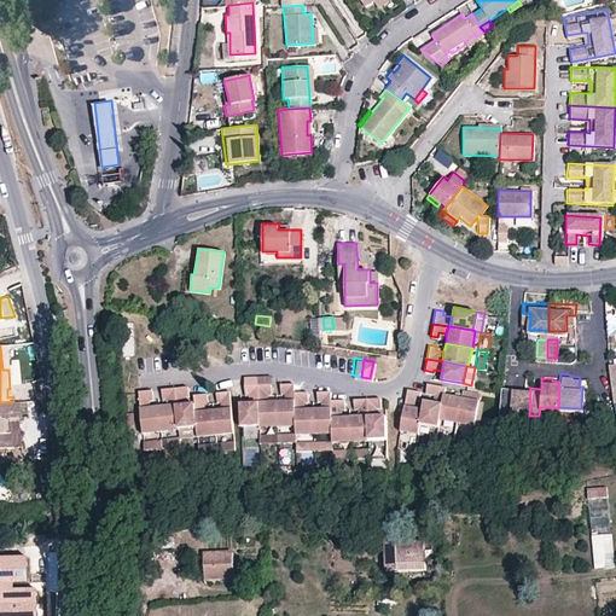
[(279,393),(280,394),(283,393),(284,399),(294,399),(294,391),(292,383),(279,384),(279,393)]
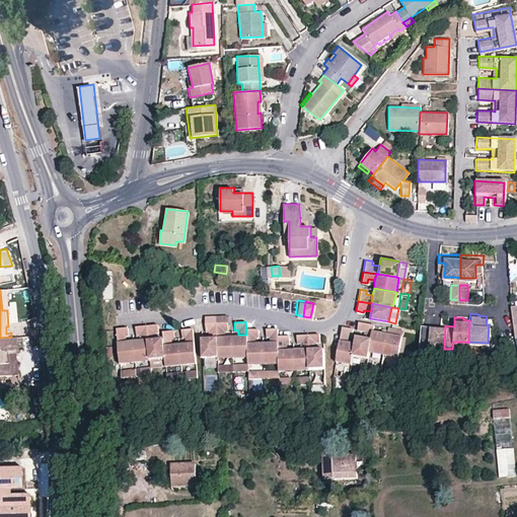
[(371,328),(372,323),(359,321),(357,329),(364,330),(363,337),(370,339),(371,330),(371,328)]
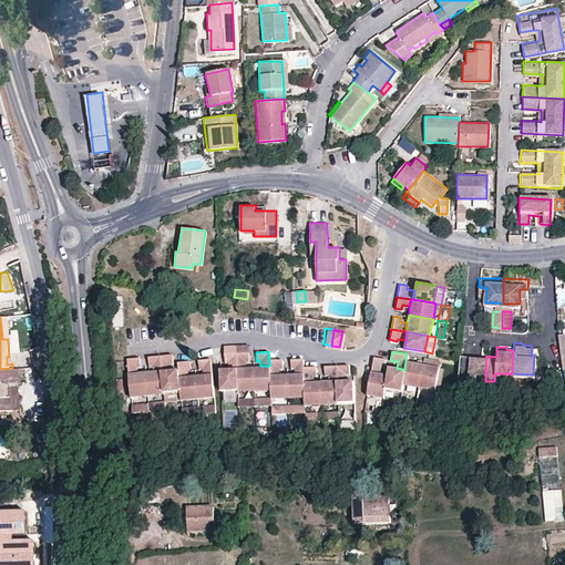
[(236,367),(235,352),(223,353),(223,361),(226,361),(227,369),(236,369),(236,367)]
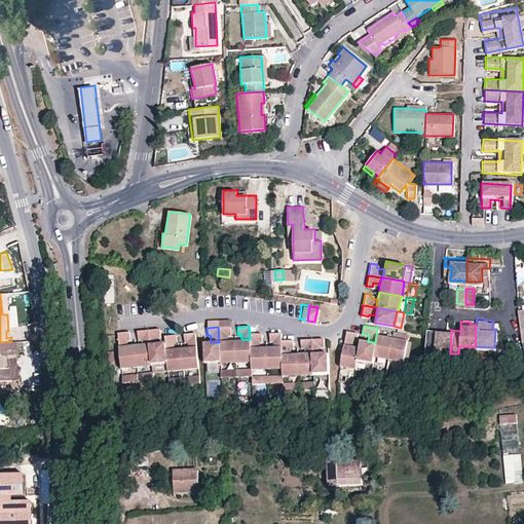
[(227,340),(227,335),(230,335),(230,334),(229,327),(218,327),(219,340),(227,340)]
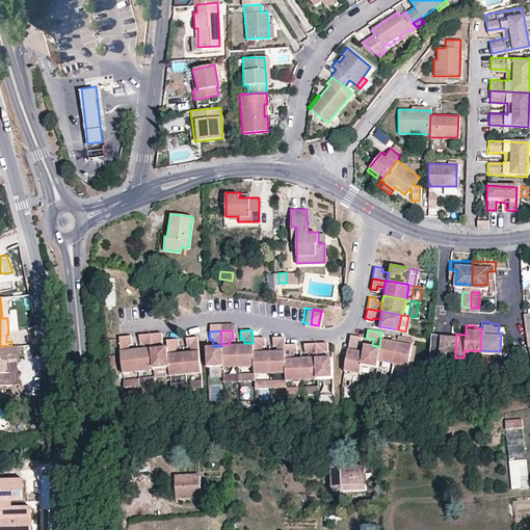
[(160,332),(149,333),(151,347),(151,348),(159,347),(159,340),(161,340),(160,332)]
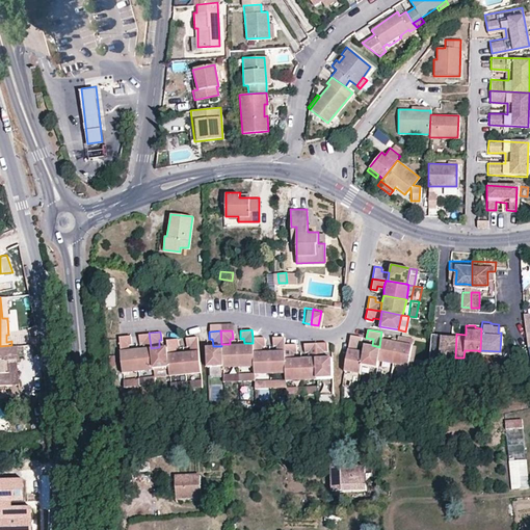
[(455,358),(456,336),(450,336),(450,334),(430,332),(429,355),(455,358)]
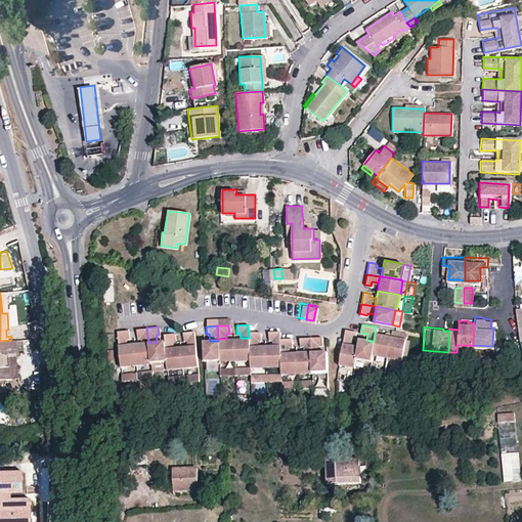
[(146,328),(136,329),(137,336),(137,337),(139,337),(140,343),(148,342),(146,328)]
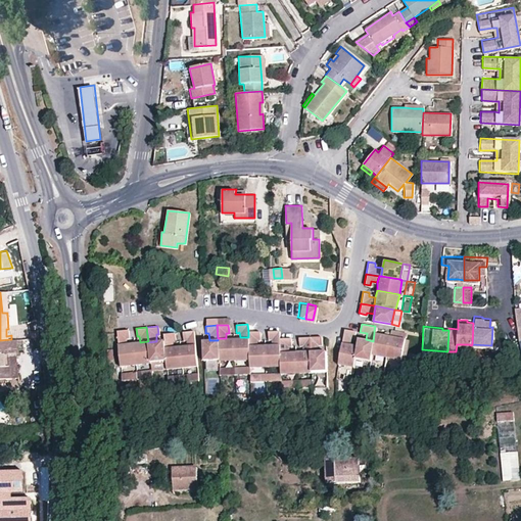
[(405,331),(389,328),(388,333),(388,335),(404,337),(405,331)]
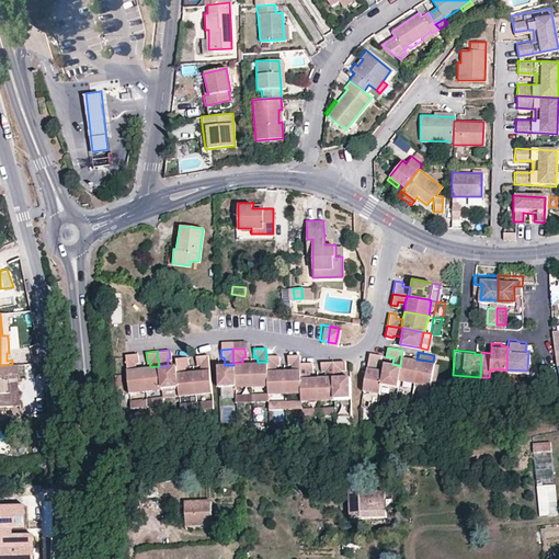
[(138,361),(137,353),(125,354),(126,368),(136,367),(135,362),(138,362),(138,361)]
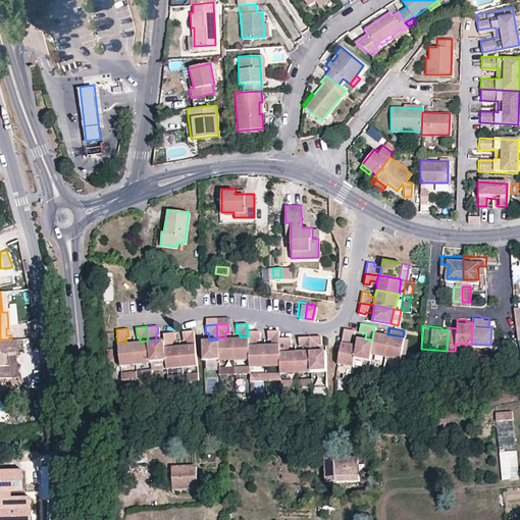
[(354,329),(343,328),(341,342),(347,343),(348,336),(353,336),(354,329)]
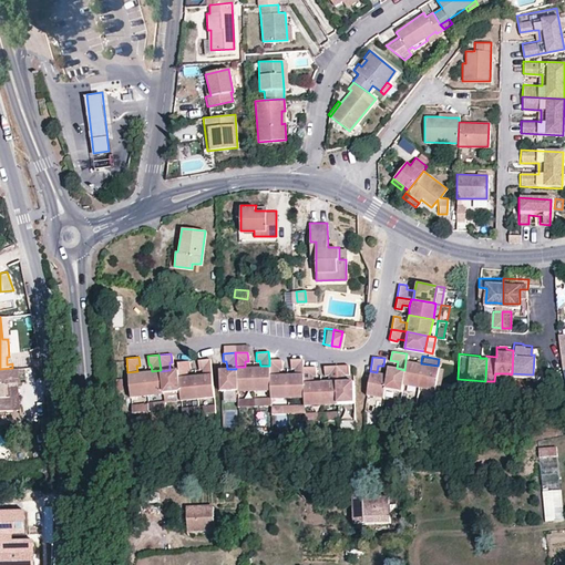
[(198,359),(198,368),(201,368),(202,373),(211,372),(209,358),(198,359)]
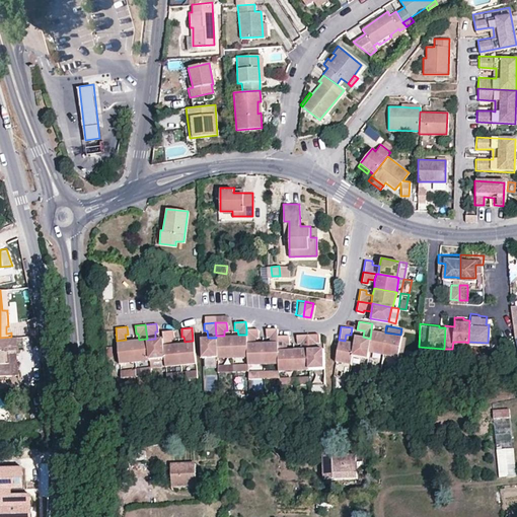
[(266,335),(267,337),(269,337),(269,342),(278,341),(277,336),(277,327),(266,328),(266,335)]
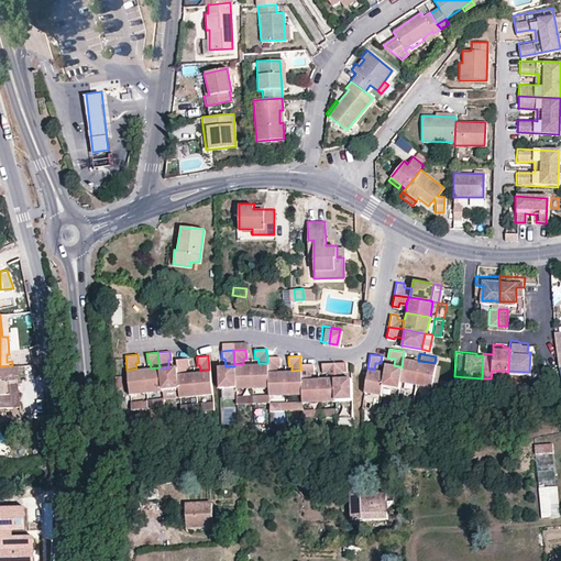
[(277,372),(276,365),(279,365),(279,364),(279,356),(267,356),(267,363),(268,372),(277,372)]
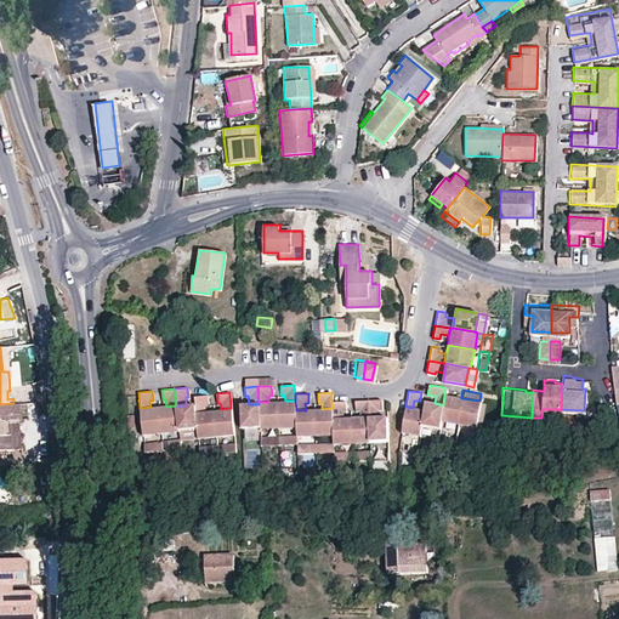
[(209,404),(208,395),(193,397),(194,404),(196,412),(205,410),(204,404),(209,404)]
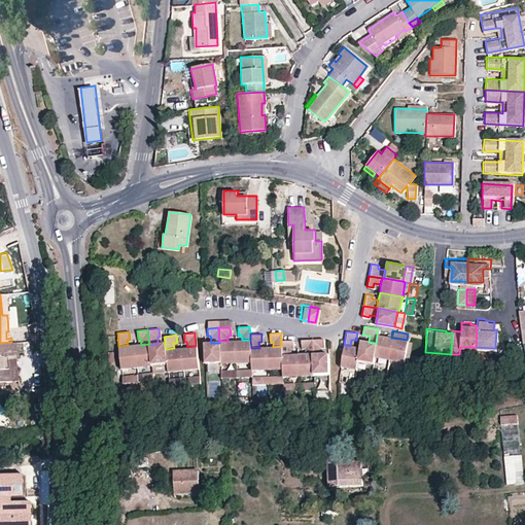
[(372,365),(386,368),(391,338),(377,336),(376,344),(372,363),(372,365)]
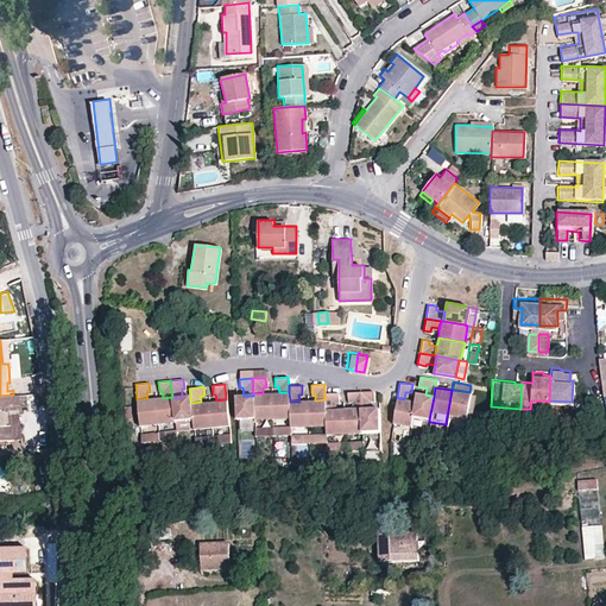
[(452,390),(446,424),(464,428),(469,392),(452,390)]
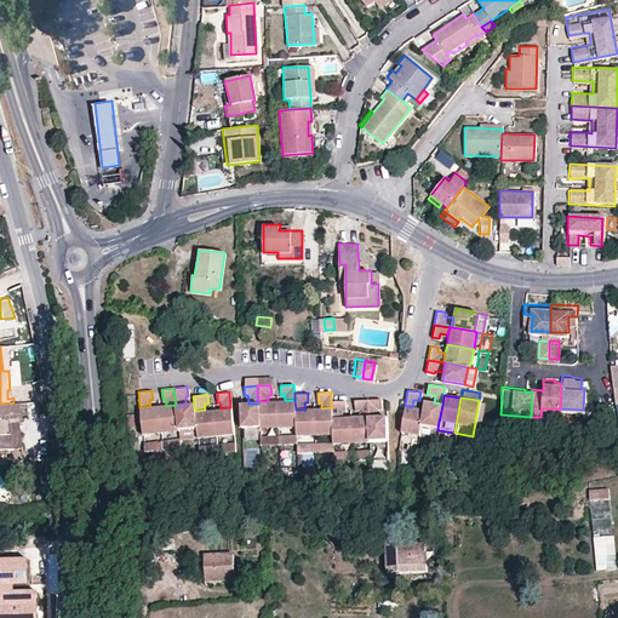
[(355,408),(354,410),(359,408),(359,416),(367,415),(367,399),(355,400),(355,408)]
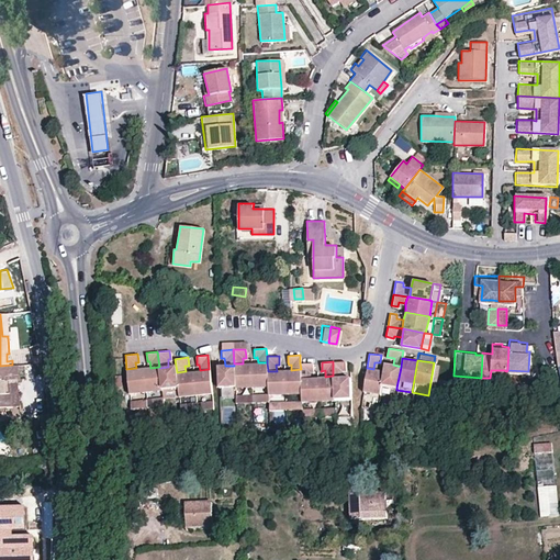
[(345,361),(333,361),(333,376),(334,378),(343,378),(343,370),(345,370),(345,361)]
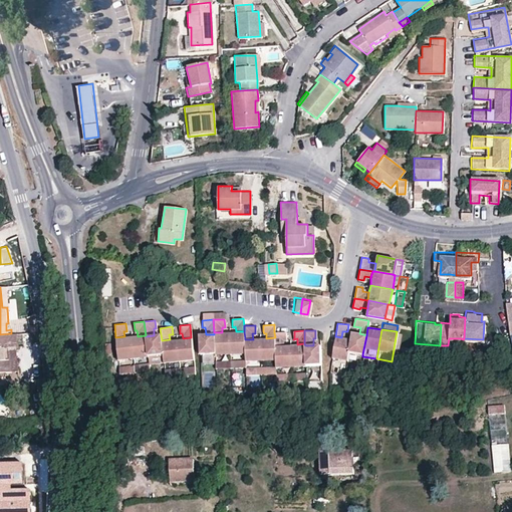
[(236,331),(229,332),(230,352),(245,351),(245,339),(244,331),(236,331)]
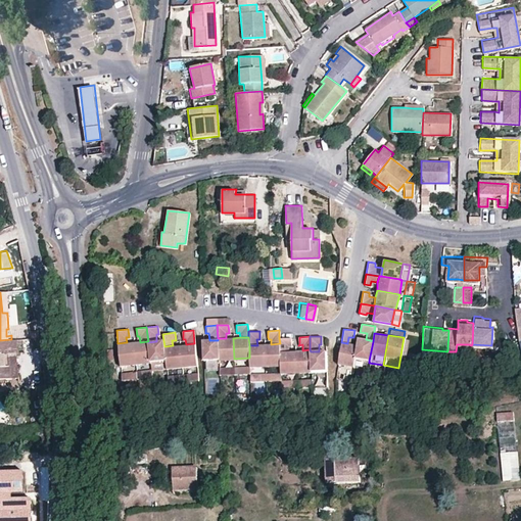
[(279,338),(280,343),(280,350),(288,350),(288,345),(291,345),(291,344),(290,337),(279,338)]
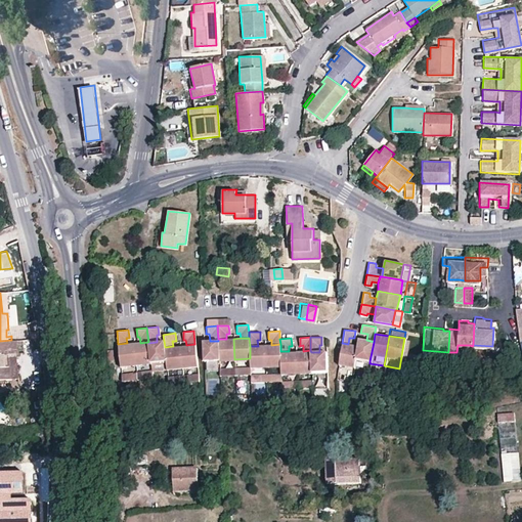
[(16,339),(11,340),(0,341),(0,379),(7,379),(11,378),(9,354),(15,353),(18,353),(16,339)]
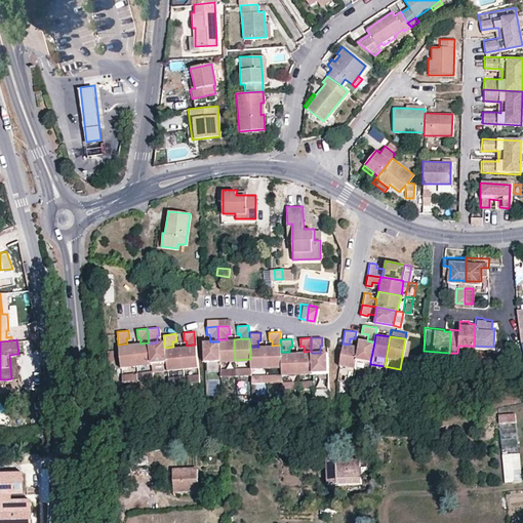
[(218,339),(218,342),(219,361),(235,360),(234,339),(227,339),(218,339)]
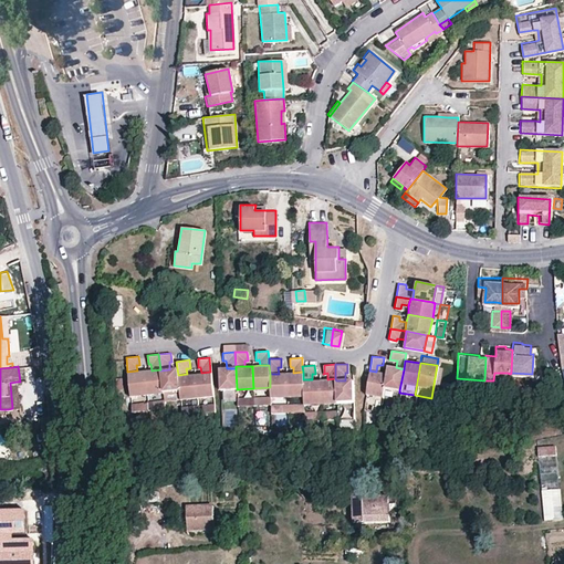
[(383,388),(399,390),(404,369),(396,367),(387,366),(386,374),(383,388)]
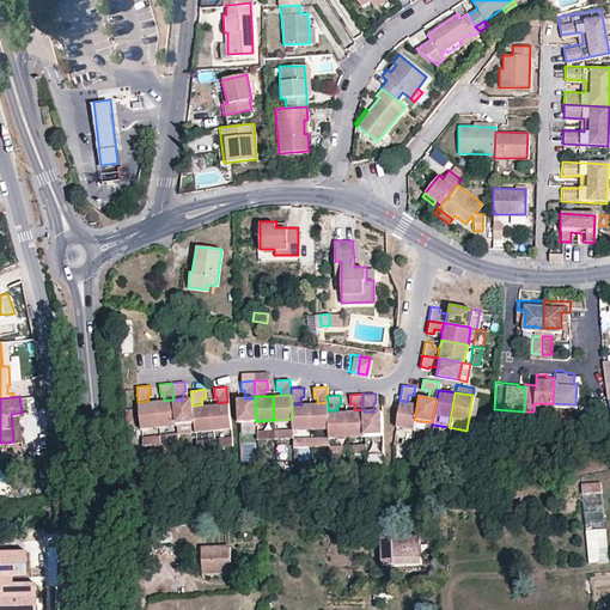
[(183,400),(174,401),(176,422),(180,422),(190,422),(194,421),(193,406),(191,398),(183,400)]
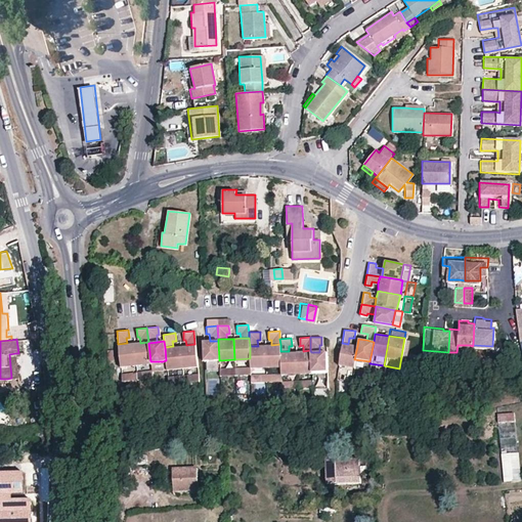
[(210,341),(203,342),(204,360),(207,360),(216,360),(219,360),(218,341),(210,341)]
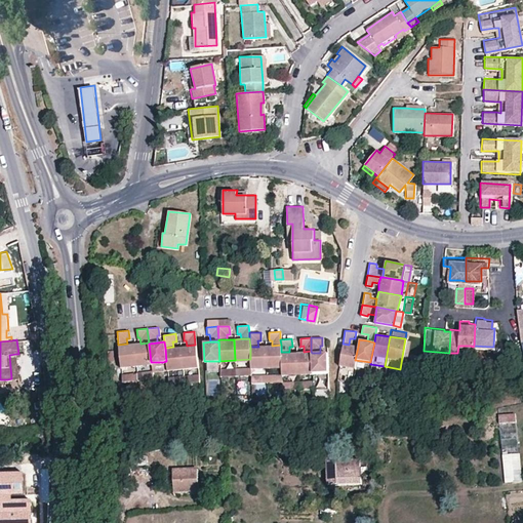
[(141,344),(133,344),(135,365),(151,364),(151,362),(149,344),(149,343),(141,344)]
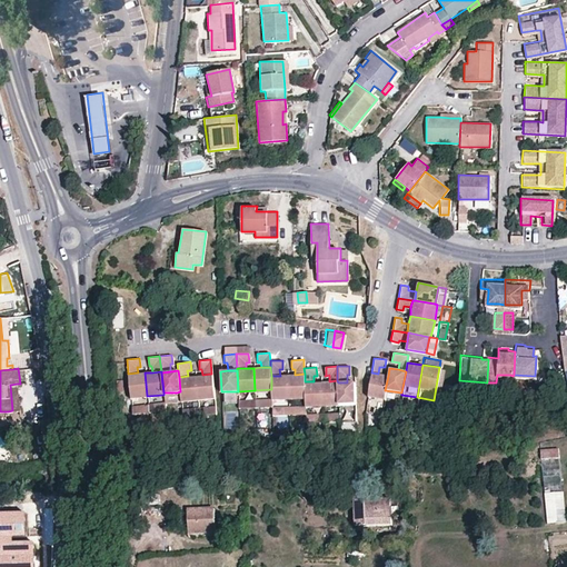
[(138,372),(128,374),(130,398),(147,396),(145,372),(138,372)]
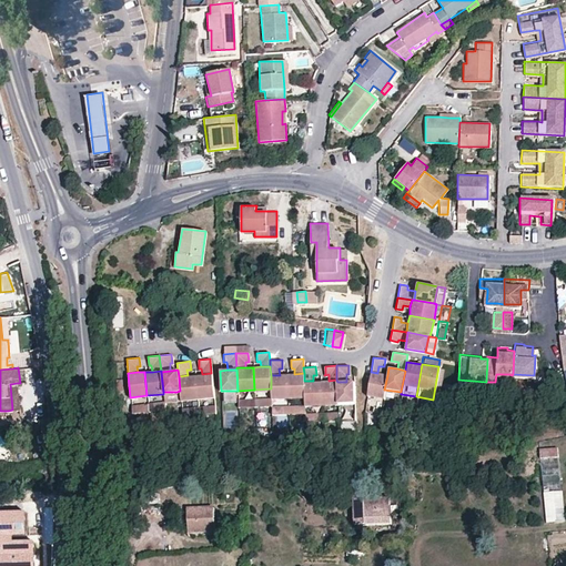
[(371,372),(367,391),(383,394),(384,390),(387,375),(377,373),(371,372)]
